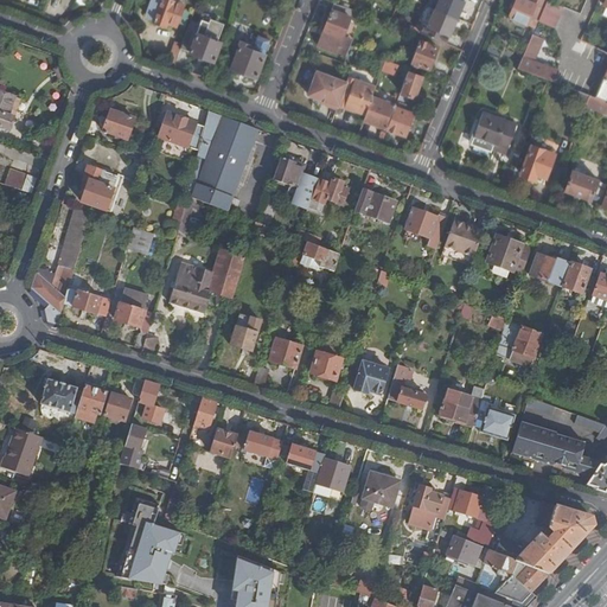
[(177,24),(184,4),(173,0),(151,0),(147,11),(148,17),(155,19),(154,21),(165,25),(167,19),(177,24)]
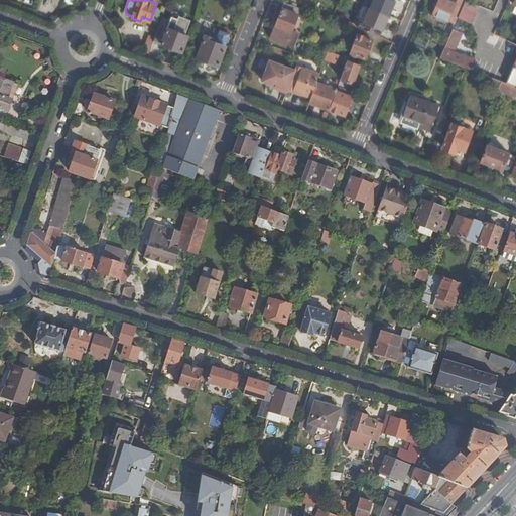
[(372,0),(369,7),(388,15),(395,1),(393,0),(372,0)]
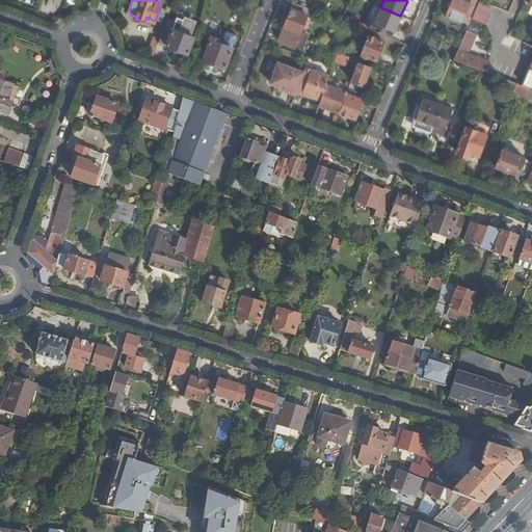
[(467,0),(467,2),(461,0),(446,0),(441,11),(469,24),(471,19),(479,0),(467,0)]
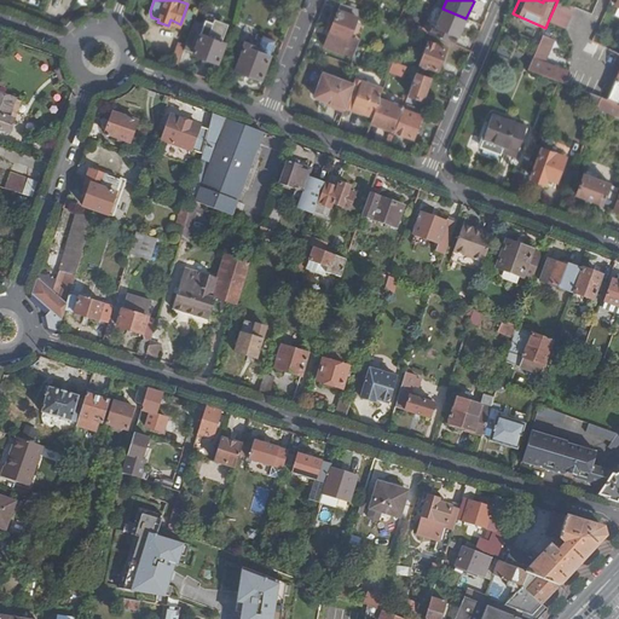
[(563,29),(574,7),(559,0),(557,0),(548,22),(563,29)]
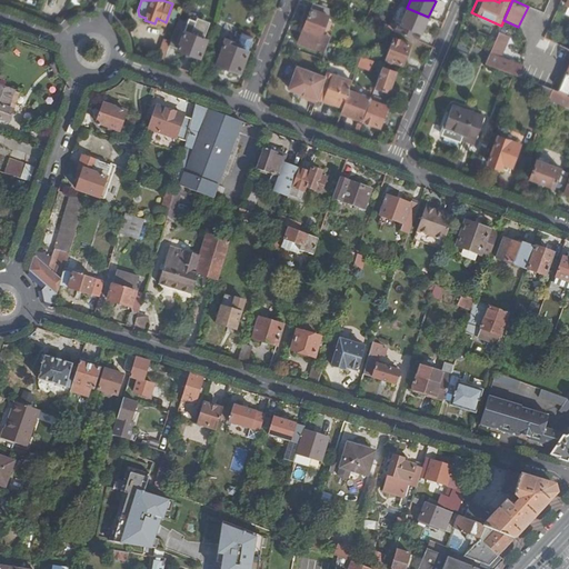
[(322,32),(332,9),(315,3),(300,42),(317,49),(322,32)]
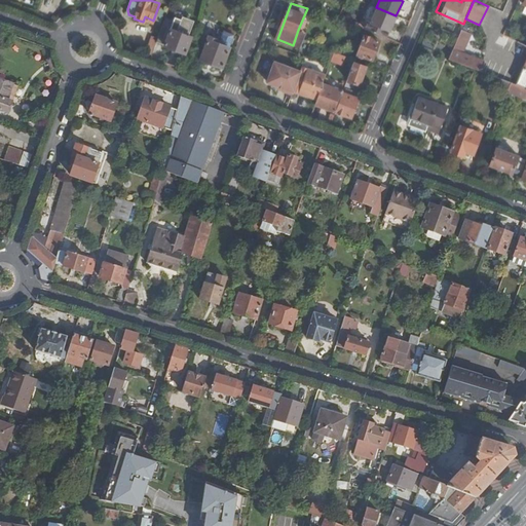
[(371,21),(376,7),(370,5),(365,19),(368,20),(371,21)]
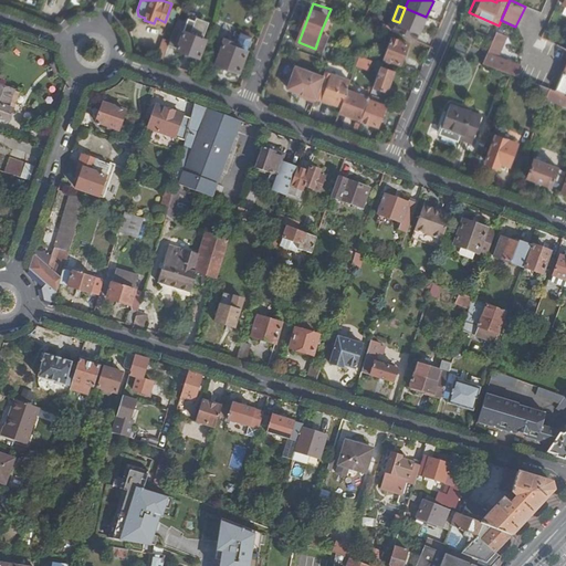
[(394,33),(415,41),(418,32),(419,33),(426,17),(405,8),(399,22),(396,21),(390,33),(394,33)]
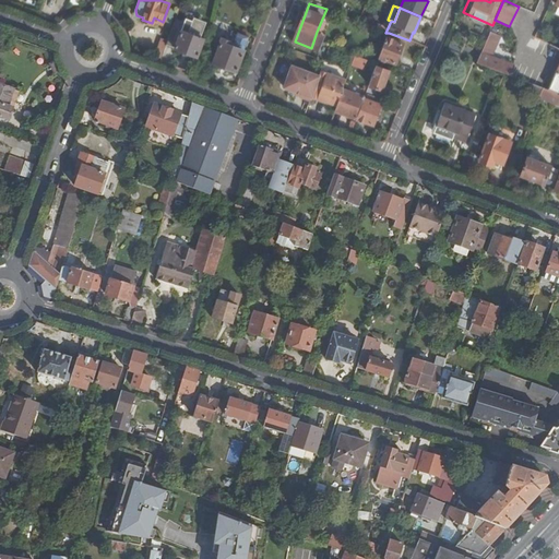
[(176,20),(166,44),(186,52),(197,56),(204,39),(201,38),(207,23),(195,19),(189,33),(182,32),(186,23),(176,20)]
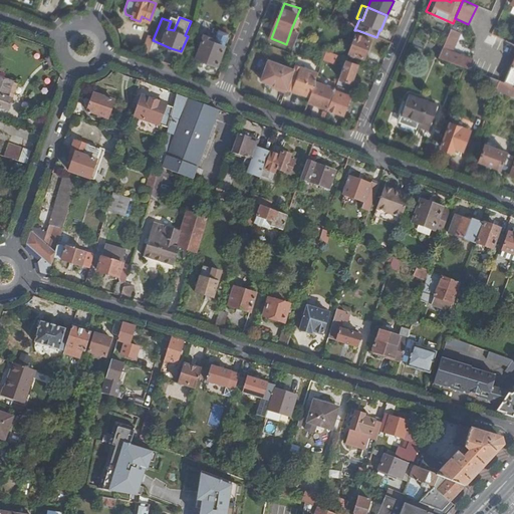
[(213,27),(209,36),(208,40),(203,38),(196,57),(207,61),(217,64),(228,33),(213,27)]
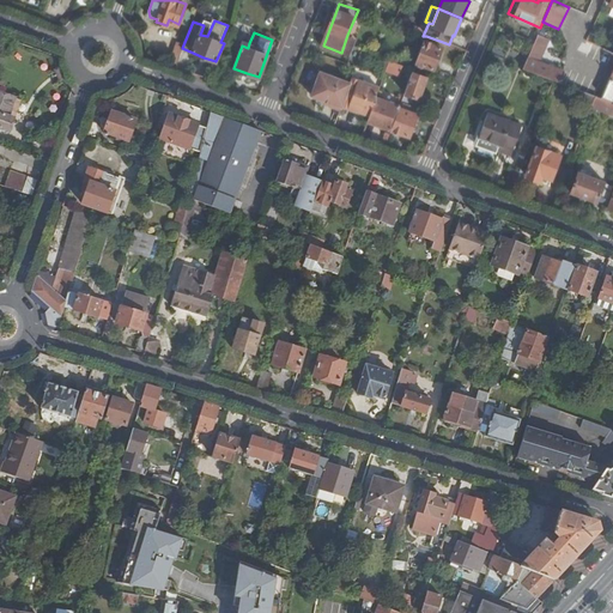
[(357,38),(347,35),(341,53),(351,56),(357,38)]
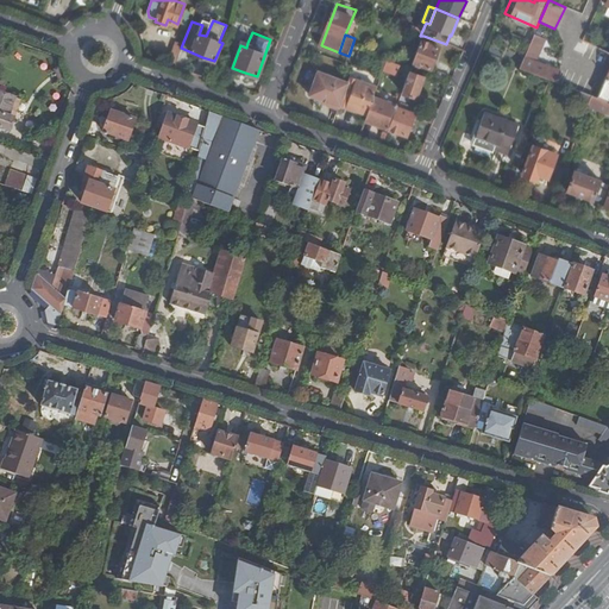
[(534,35),(531,41),(520,67),(556,81),(559,70),(533,61),(542,38),(534,35)]
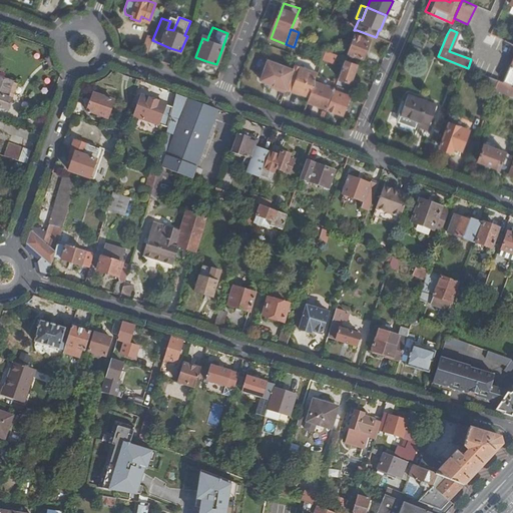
[(370,40),(355,35),(347,54),(362,59),(370,40)]
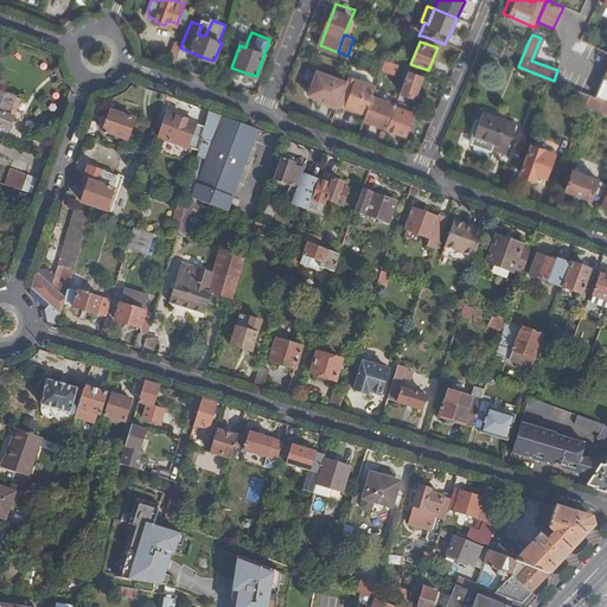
[(180,48),(174,45),(167,64),(173,66),(180,48)]
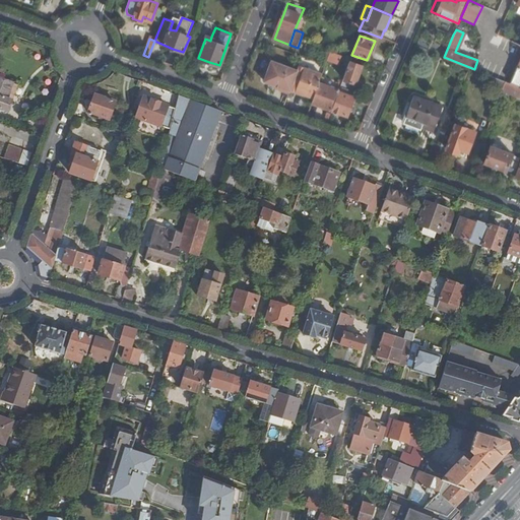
[(326,60),(338,64),(341,56),(329,51),(326,60)]
